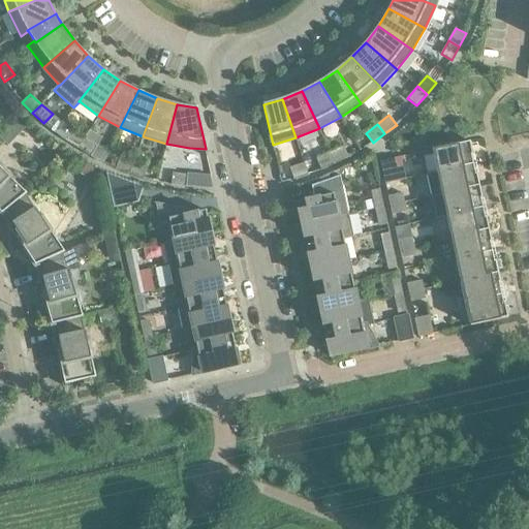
[(66,141),(78,149),(85,137),(72,130),(66,141)]
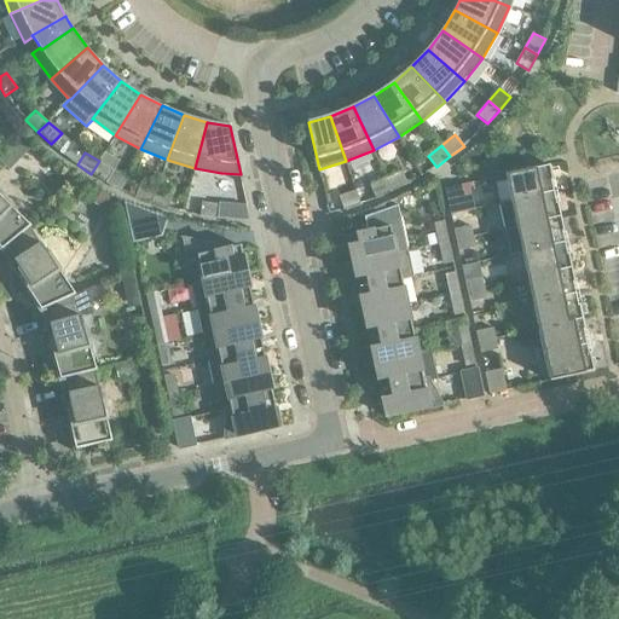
[(91,174),(106,183),(114,171),(99,161),(91,174)]
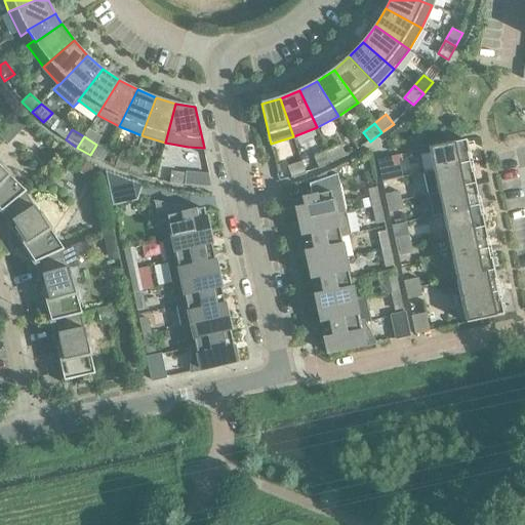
[(434,171),(472,163),(467,140),(429,149),(434,171)]
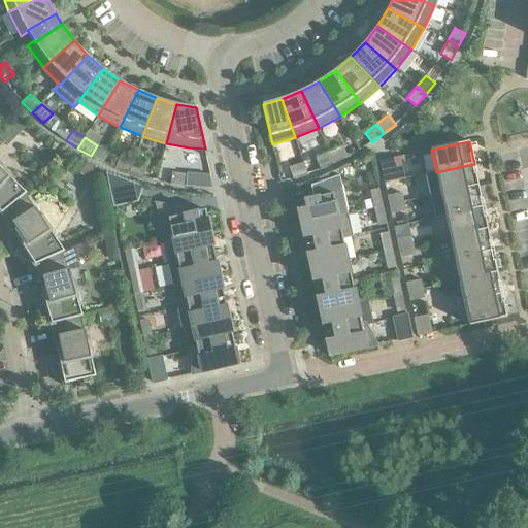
[(330,153),(334,164),(348,157),(343,146),(330,153)]
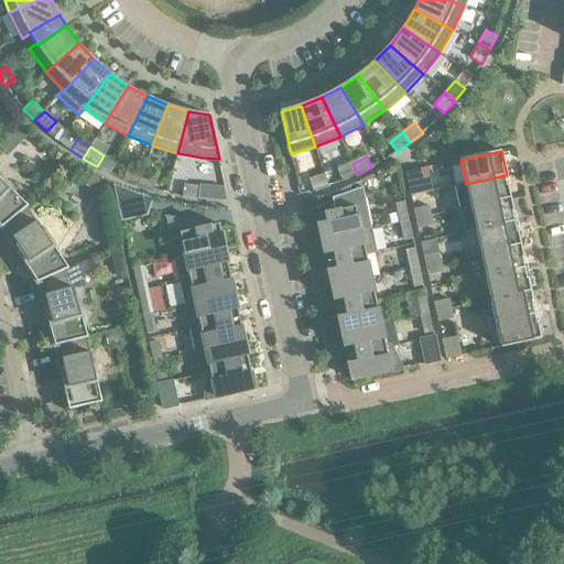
[(357,175),(353,163),(337,170),(343,181),(357,175)]
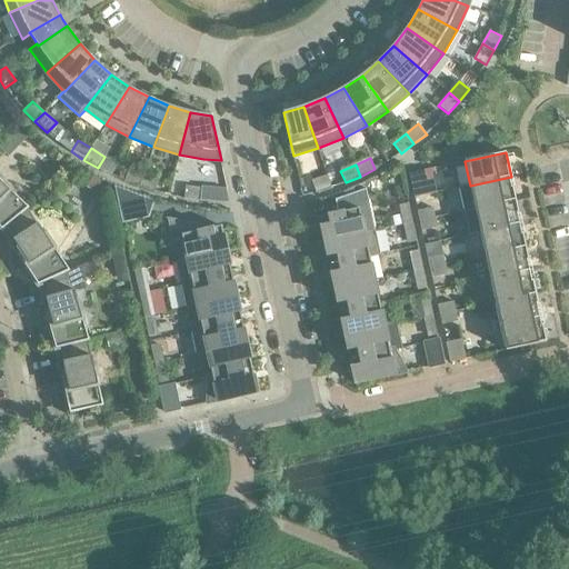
[(79,183),(96,191),(102,178),(86,169),(79,183)]
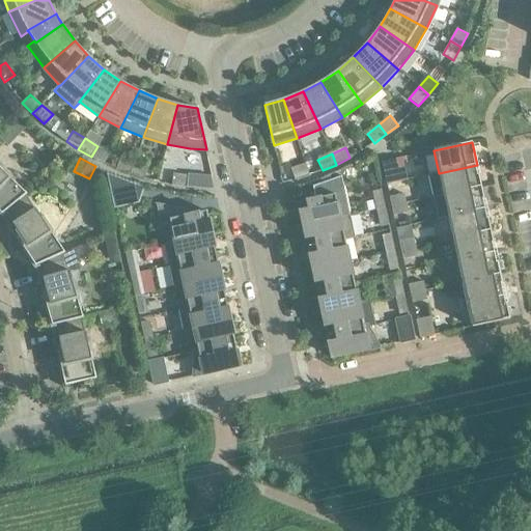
[(116,169),(131,174),(135,163),(120,158),(116,169)]
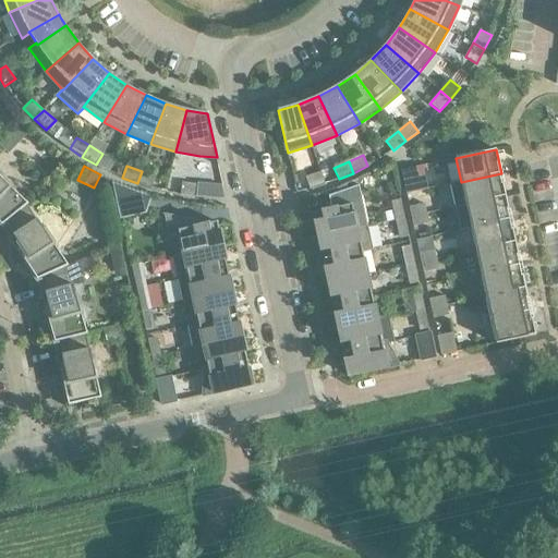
[(416,167),(401,170),(403,181),(419,178),(416,167)]
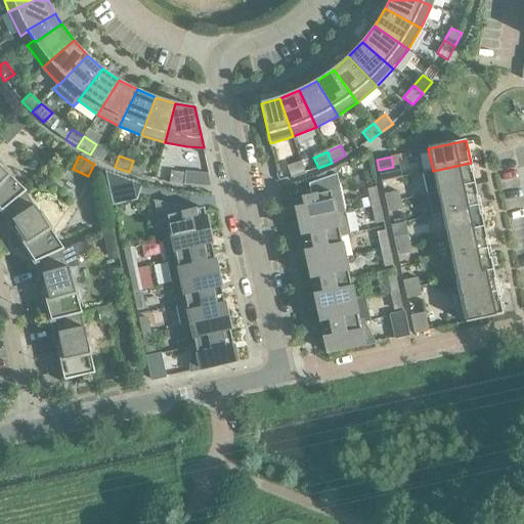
[(129,172),(142,177),(146,166),(133,161),(129,172)]
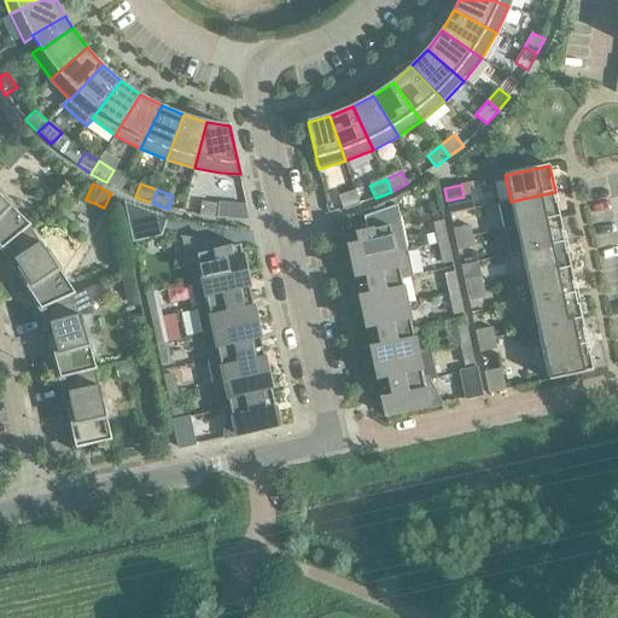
[(343,210),(360,204),(356,191),(338,197),(343,210)]
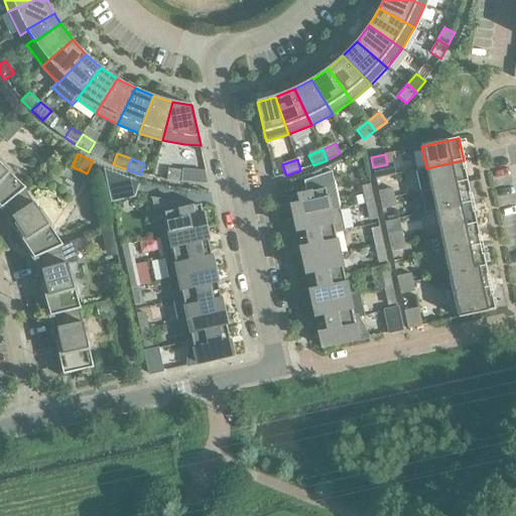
[(421,191),(468,181),(464,160),(426,168),(416,170),(421,191)]
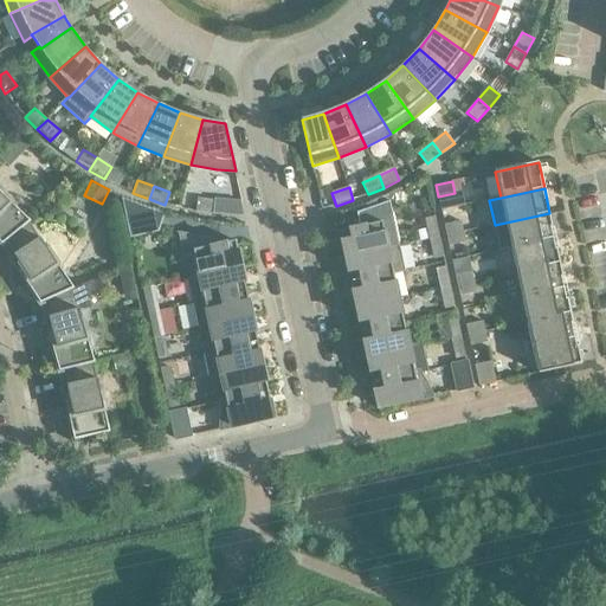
[(0,244),(1,245),(31,220),(0,191),(0,244)]
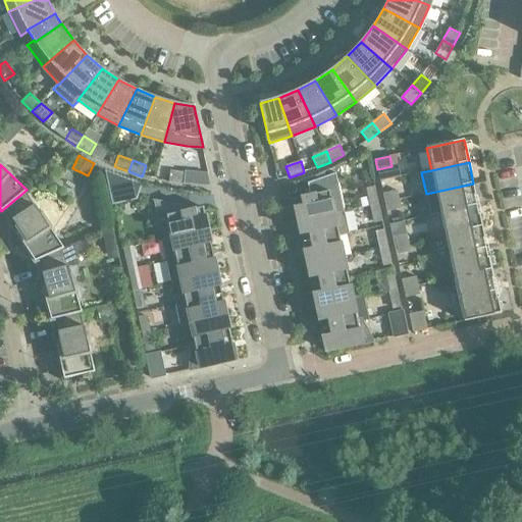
[(168,183),(184,185),(186,172),(170,170),(168,183)]
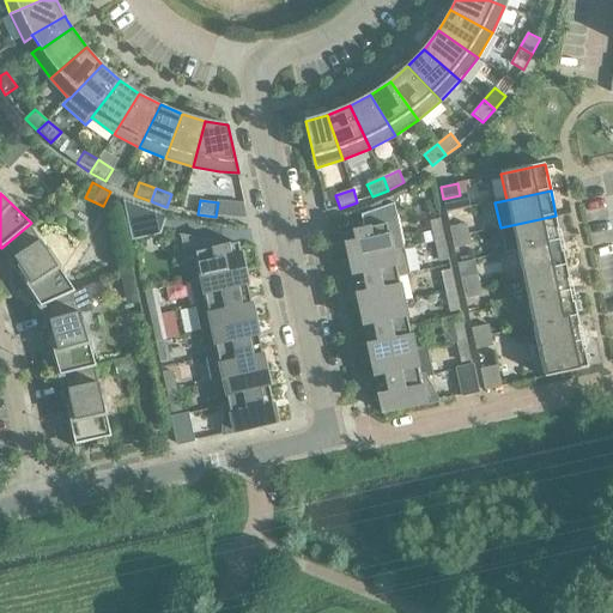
[(126,202),(133,238),(159,232),(164,217),(127,202),(126,202)]
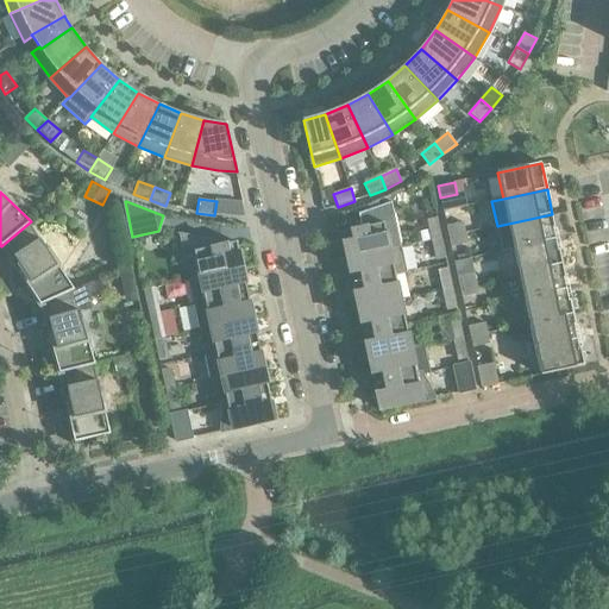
[(362,228),(343,232),(347,258),(402,246),(393,202),(358,213),(362,228)]
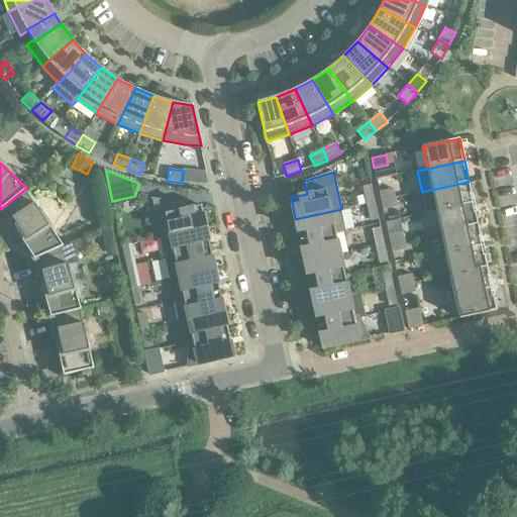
[(469,182),(422,192),(427,214),(436,212),(436,211),(474,203),(469,182)]
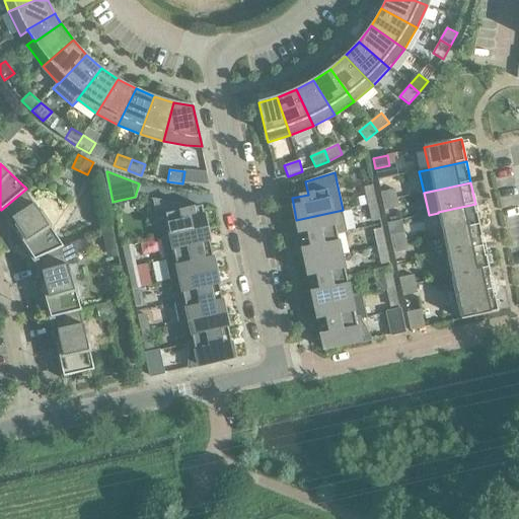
[(367,205),(377,203),(373,186),(364,188),(367,205)]
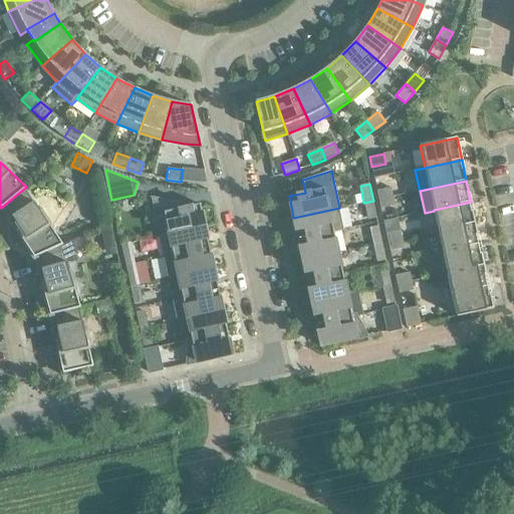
[(33,257),(63,244),(41,211),(40,211),(35,202),(34,202),(25,188),(26,188),(26,187),(1,208),(21,239),(14,243),(15,246),(18,249),(21,251),(24,253),(27,254),(29,254),(31,254),(33,257)]
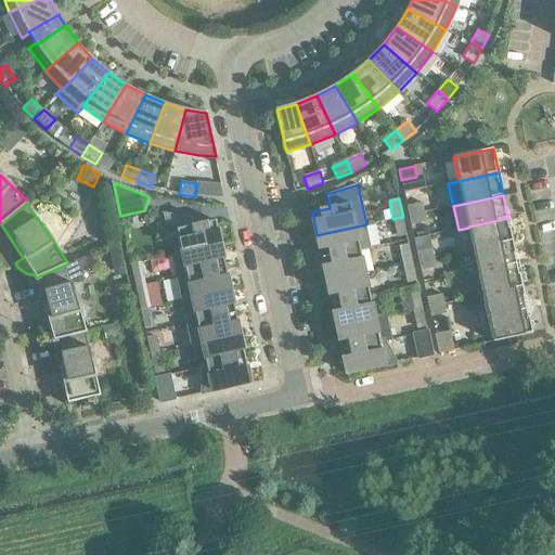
[(409,216),(424,213),(422,203),(407,206),(409,216)]
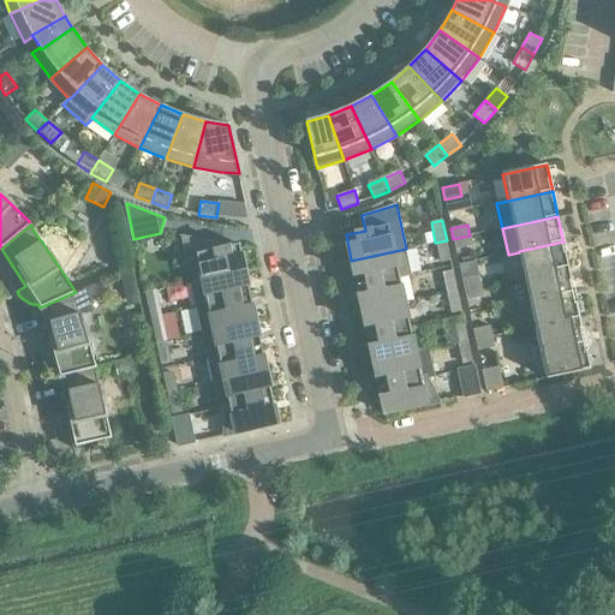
[(198,258),(203,280),(245,270),(239,244),(221,249),(222,242),(180,236),(179,237),(185,262),(198,258)]
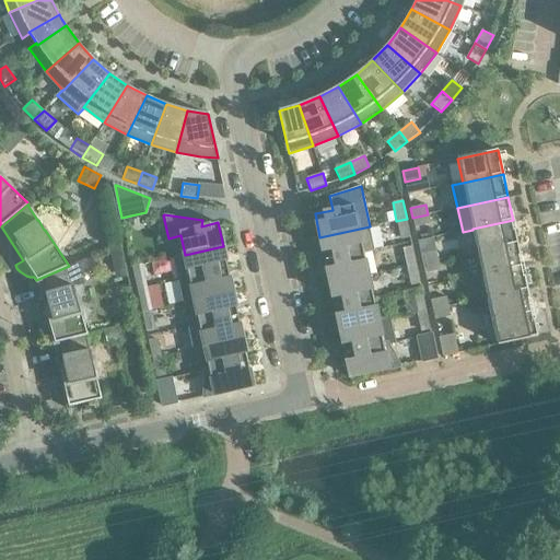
[(428,214),(412,218),(415,228),(430,224),(428,214)]
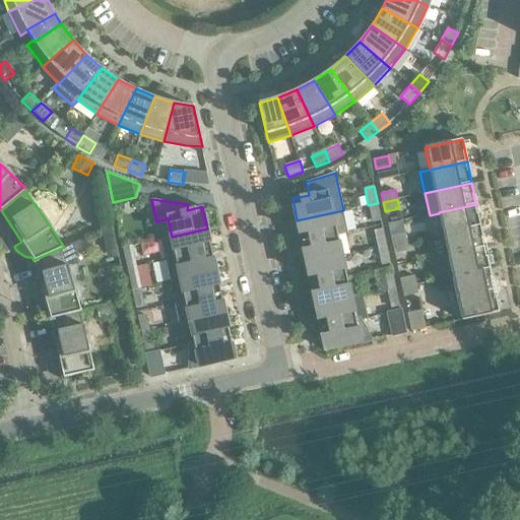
[(378,203),(368,205),(372,222),(381,220),(378,203)]
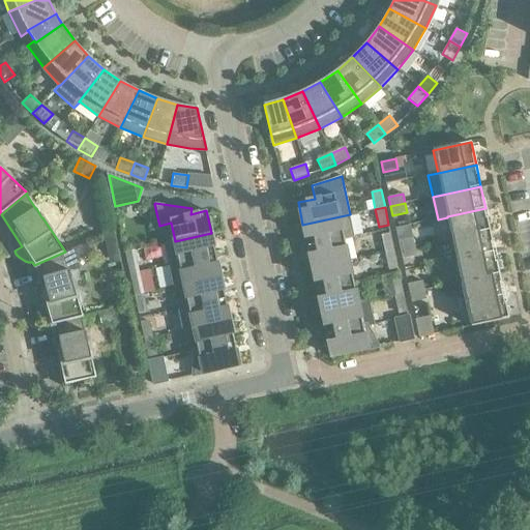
[(452,238),(491,230),(486,208),(447,216),(447,217),(452,238)]
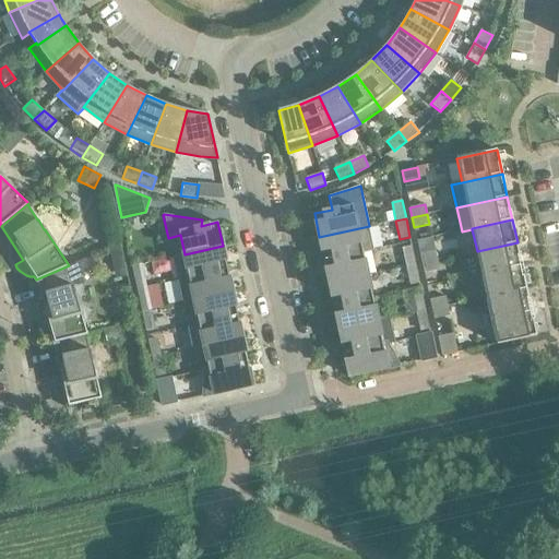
[(369,226),(319,237),(324,260),(364,251),(364,252),(373,250),(369,226)]
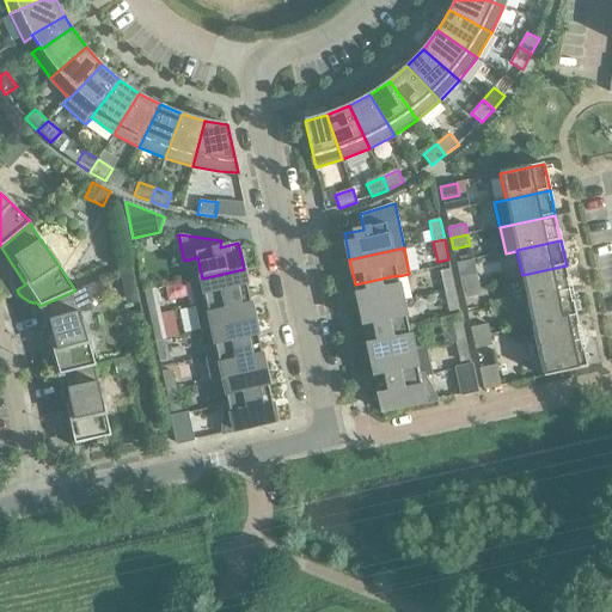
[(527,300),(571,291),(567,265),(522,275),(527,300)]
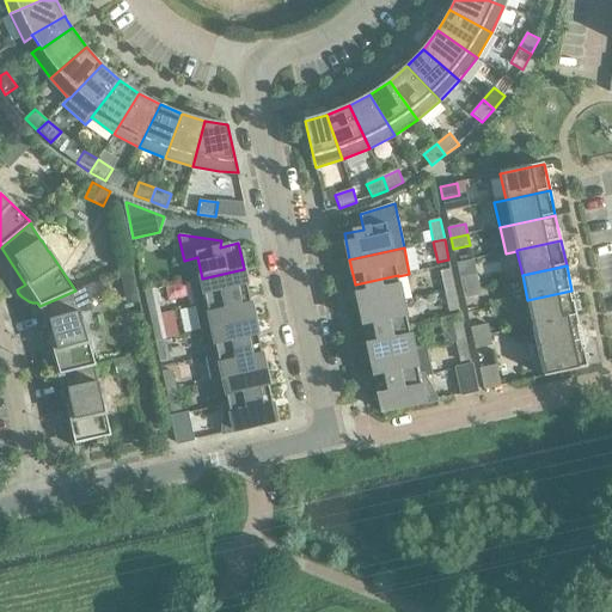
[(250,294),(244,269),(202,279),(190,281),(196,307),(207,305),(207,304),(250,294)]
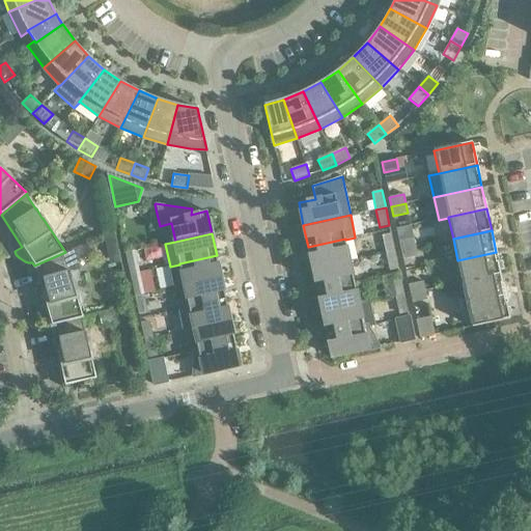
[(386,253),(394,251),(391,234),(382,235),(386,253)]
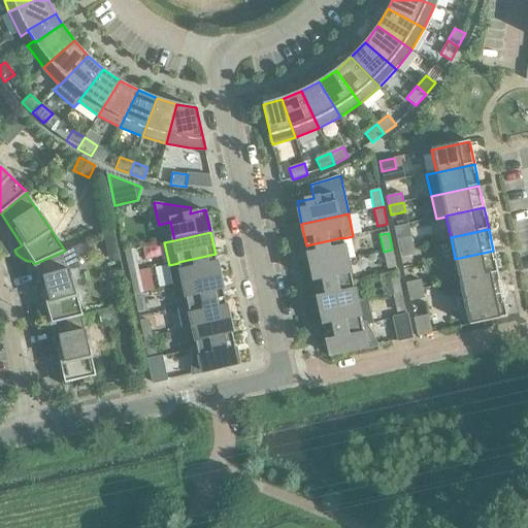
[(398,249),(413,245),(411,236),(396,239),(398,249)]
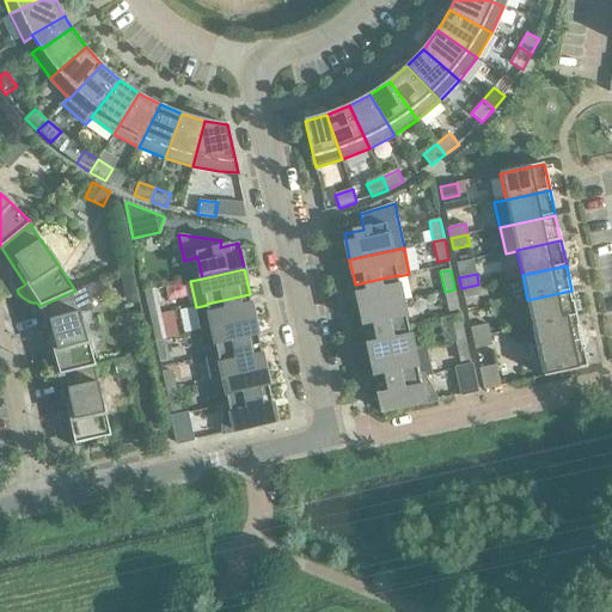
[(361,310),(403,300),(398,276),(398,275),(355,285),(361,310)]
